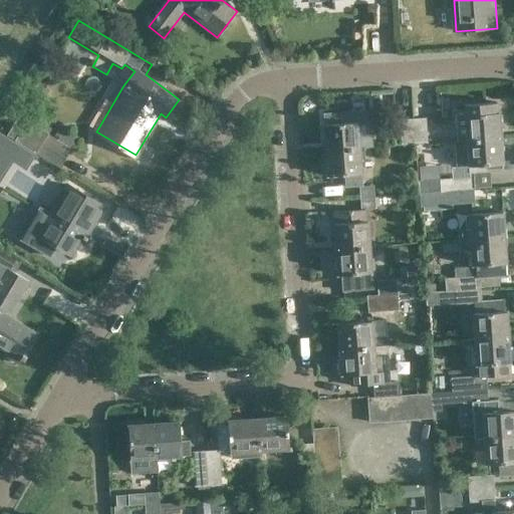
[(498,111),(497,101),(466,103),(467,113),(466,113),(466,115),(463,115),(464,130),(467,130),(468,139),(456,140),(456,142),(502,139),(501,126),(503,125),(503,114),(500,114),(500,111),(498,111)]
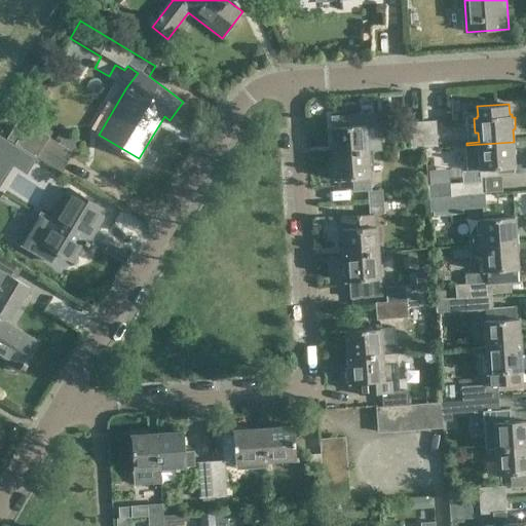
[(335,152),(369,150),(368,124),(357,124),(355,114),(333,115),(334,125),(333,125),(333,129),(330,130),(330,143),(334,142),(335,152)]
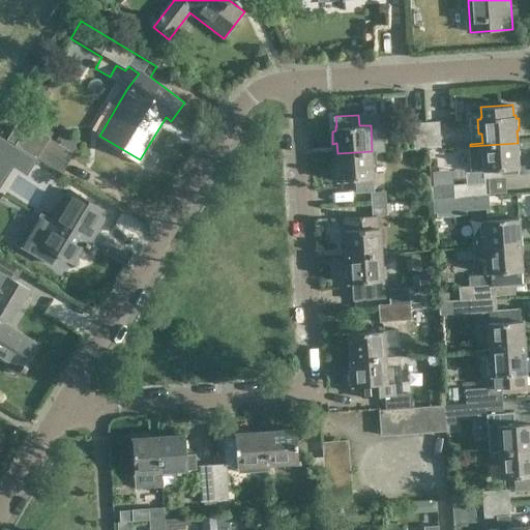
[(38,157),(52,136),(30,121),(29,122),(21,118),(17,124),(8,138),(38,157)]
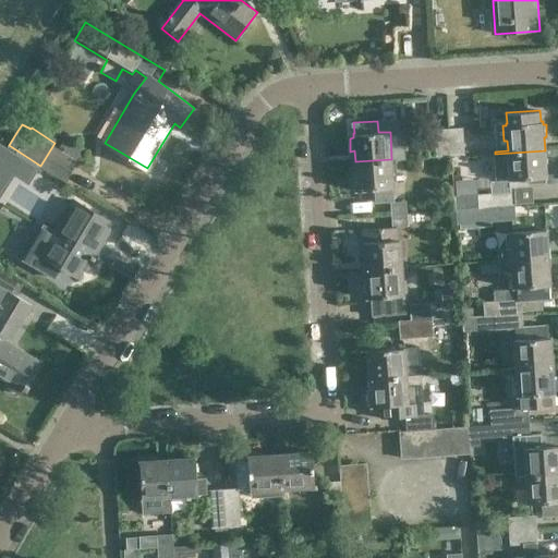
[(448,129),(450,156),(464,156),(462,128),(448,129)]
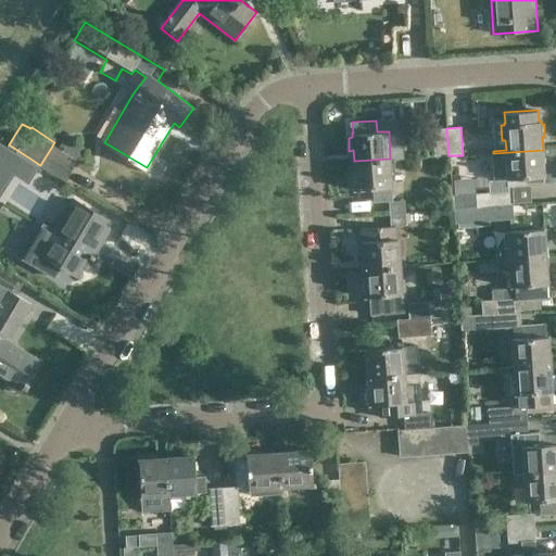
[(434,156),(449,155),(446,128),(432,129),(434,156)]
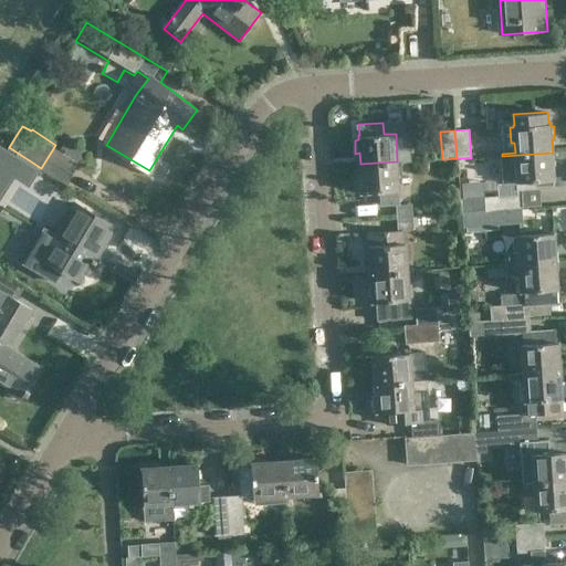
[(0,196),(24,158),(0,143),(0,196)]
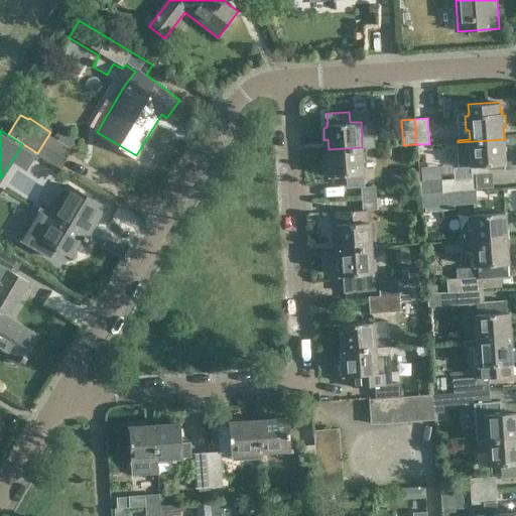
[(505,163),(504,139),(458,142),(460,166),(471,166),(471,172),(489,171),(489,164),(505,163)]
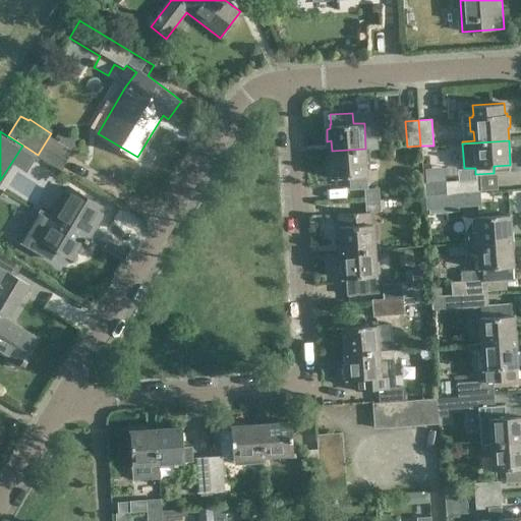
[(365,149),(332,151),(333,177),(350,176),(351,188),(367,187),(365,149)]
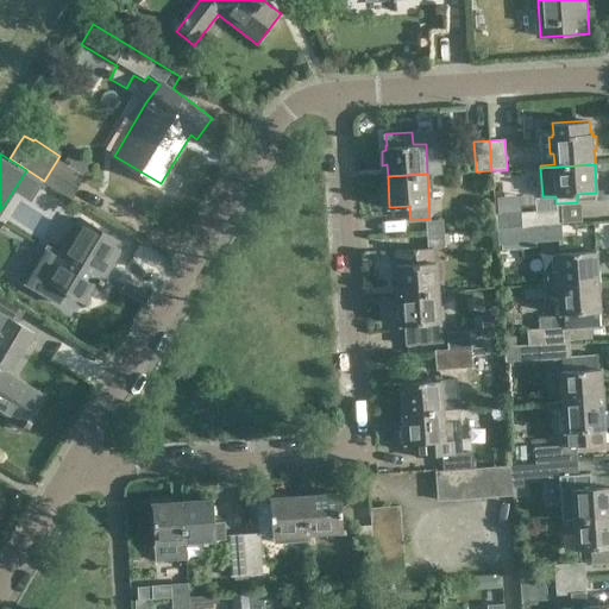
[(519,213),(519,228),(559,226),(558,209),(519,213)]
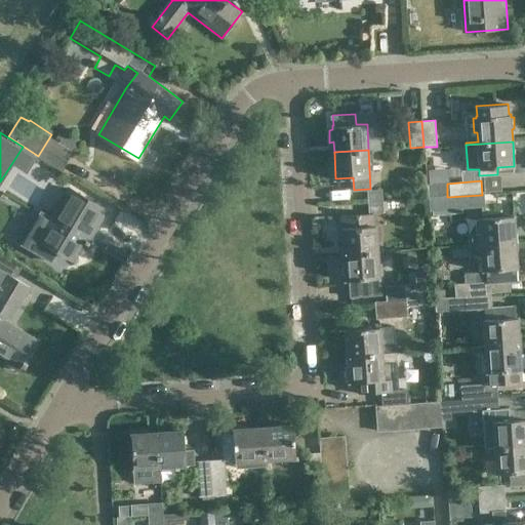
[(88,241),(107,210),(69,188),(52,214),(56,217),(42,241),(72,258),(83,241),(88,244),(90,242),(88,241)]
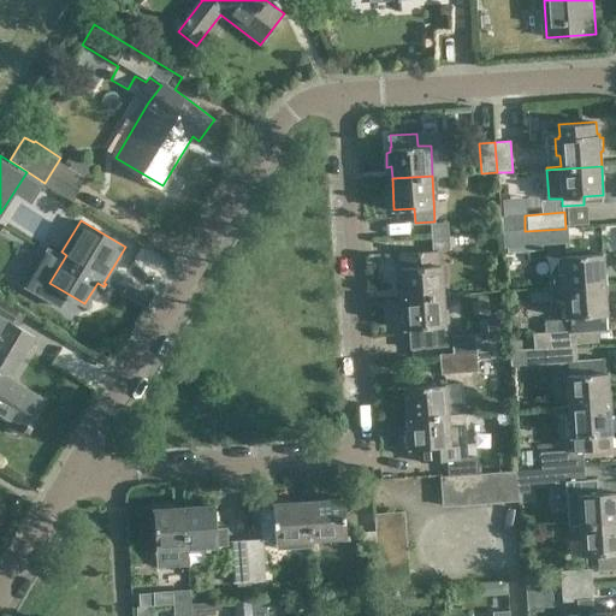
[(446,223),(431,224),(431,237),(432,237),(448,236),(446,223)]
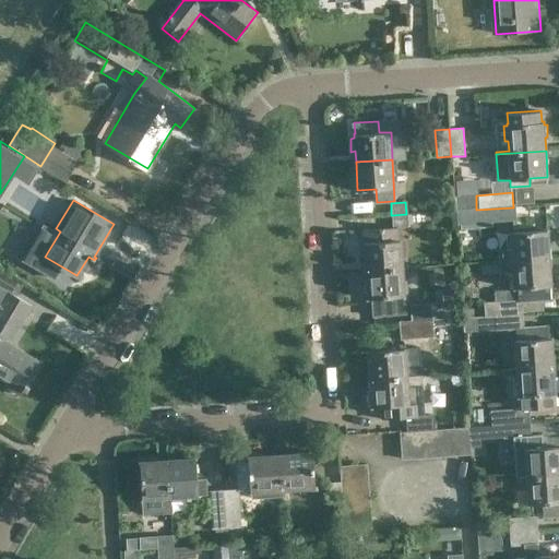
[(513,207),(476,210),(454,211),(456,226),(514,222),(513,207)]
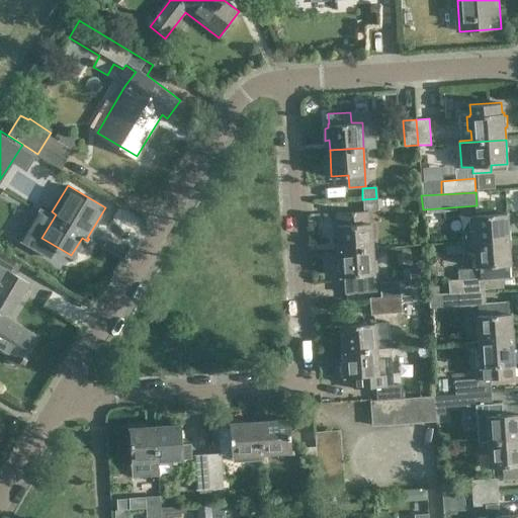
[(376,198),(363,199),(363,209),(376,208),(376,198)]
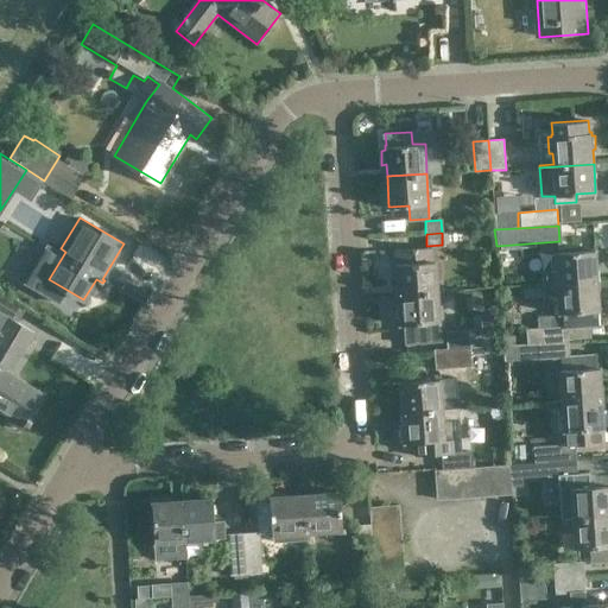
[(398,296),(438,293),(436,261),(432,261),(431,248),(397,249),(398,264),(397,264),(398,296)]
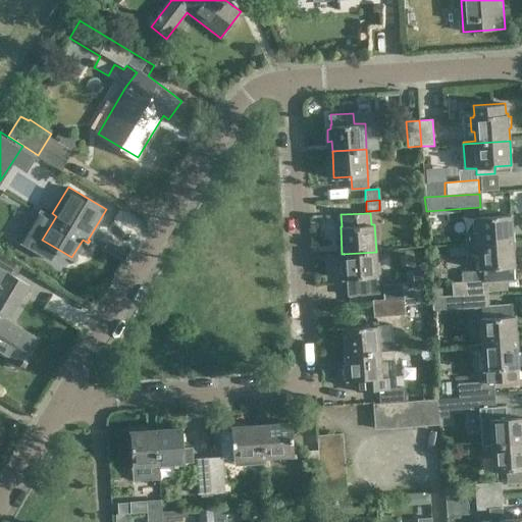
[(467,245),(514,242),(512,214),(477,217),(477,218),(474,218),(474,233),(466,233),(467,245)]
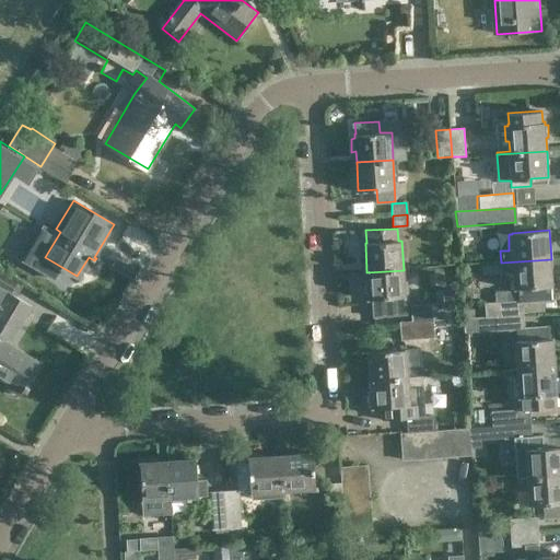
[(552,287),(551,259),(501,263),(502,273),(511,272),(512,289),(516,288),(516,291),(497,291),(498,302),(488,303),(489,316),(500,315),(500,316),(524,315),(524,303),(552,301),(551,287),(552,287)]
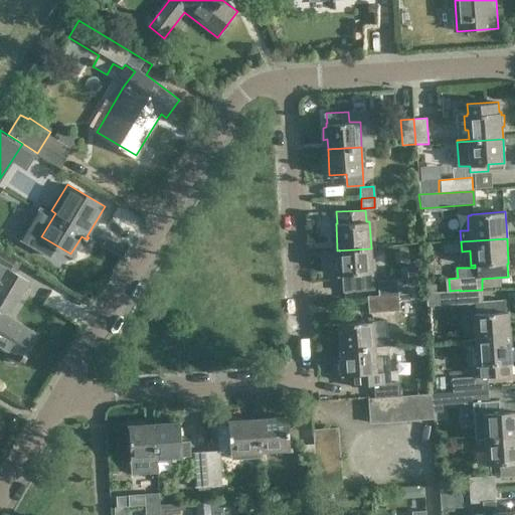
[(371,248),(337,250),(339,275),(340,287),(360,286),(359,274),(372,273),(371,248)]
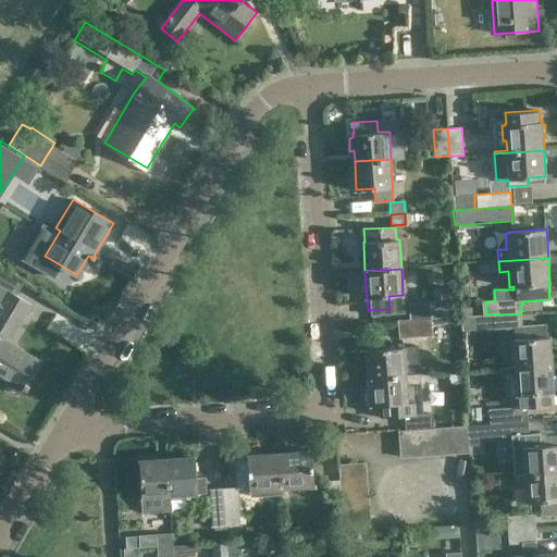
[(23,285),(0,271),(0,374),(8,380),(5,384),(21,394),(23,388),(27,391),(31,385),(29,385),(42,362),(16,347),(9,343),(16,329),(32,304),(16,296),(23,285)]
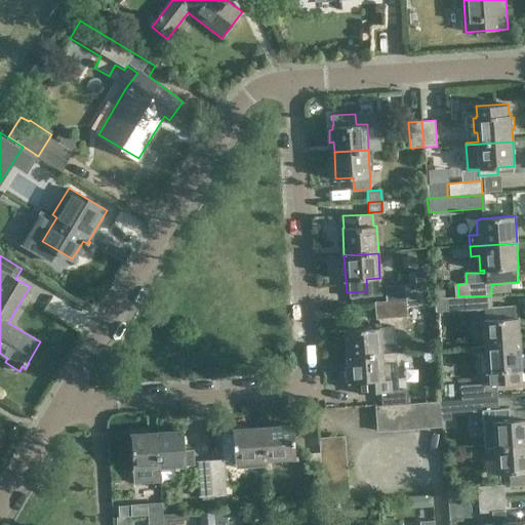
[(375,304),(406,301),(405,285),(374,287),(375,304)]
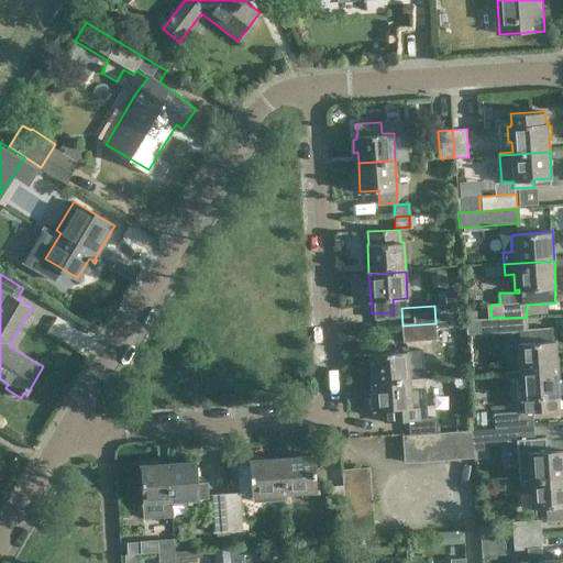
[(528,330),(527,317),(503,318),(503,330),(521,329),(522,343),(519,343),(521,372),(558,370),(555,341),(554,341),(553,328),(528,330)]
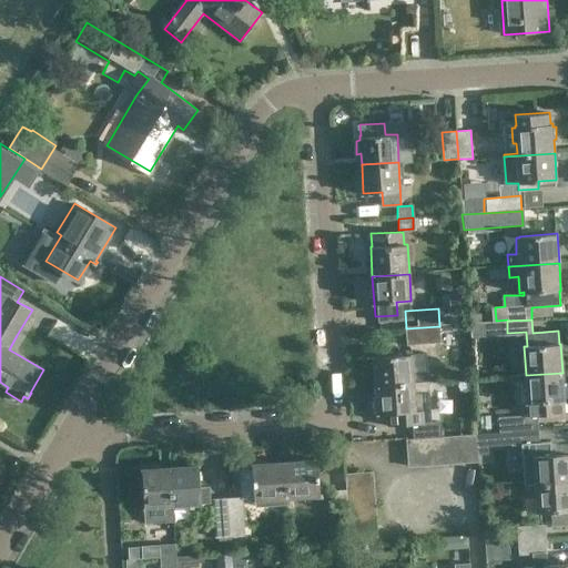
[(439,326),(406,328),(407,345),(440,344),(439,326)]
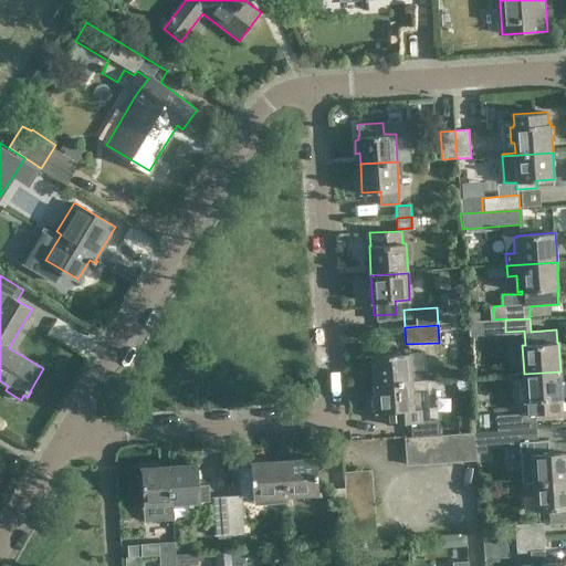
[(375,384),(412,381),(411,353),(374,355),(375,384)]
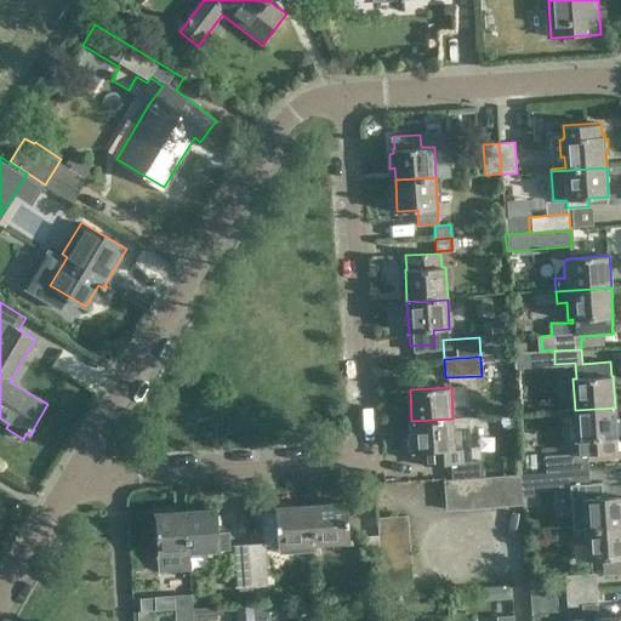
[(548,473),(591,469),(590,455),(617,453),(616,438),(617,438),(615,408),(575,410),(577,456),(547,459),(548,473)]
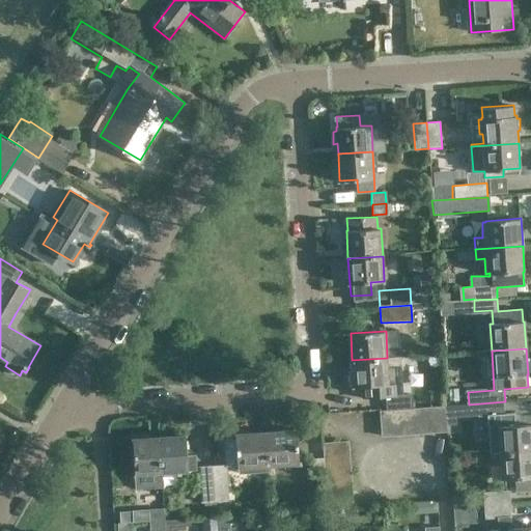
[(373,392),(373,385),(389,384),(388,369),(402,367),(401,357),(387,358),(352,360),(354,386),(355,393),(358,396),(370,396),(373,392)]
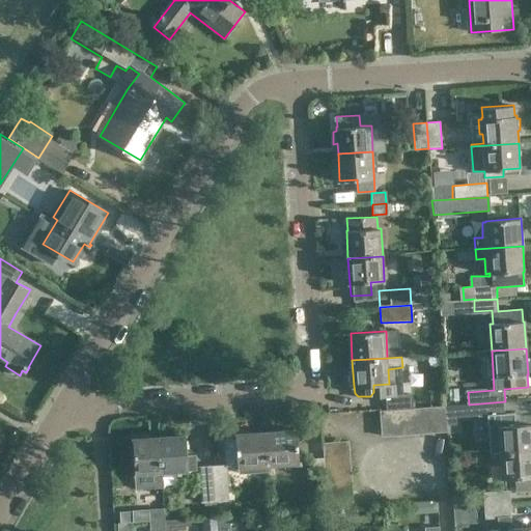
[(386,397),(387,410),(413,408),(413,395),(386,397)]
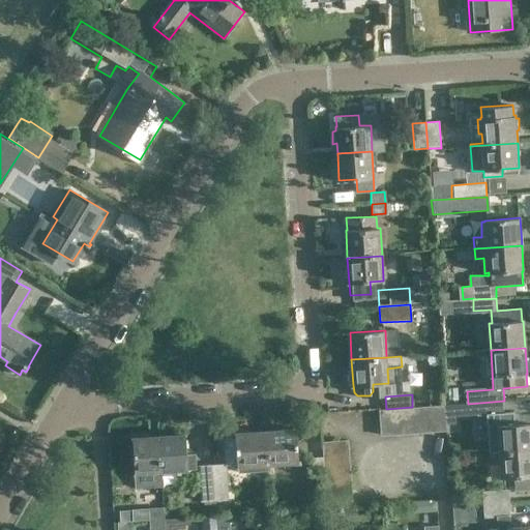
[(468,404),(461,404),(461,416),(478,414),(479,417),(505,416),(504,401),(468,404)]
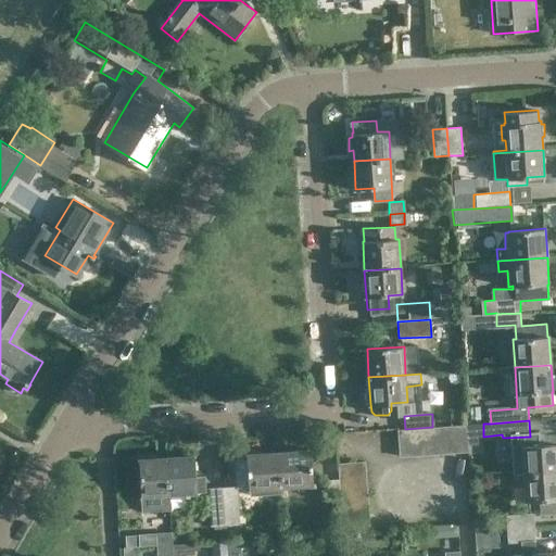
[(453,427),(454,453),(468,452),(466,426),(453,427)]
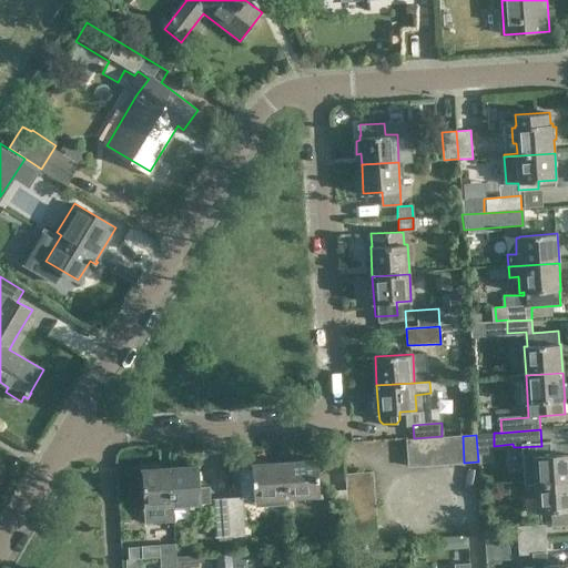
[(450,464),(464,463),(463,436),(448,437),(450,464)]
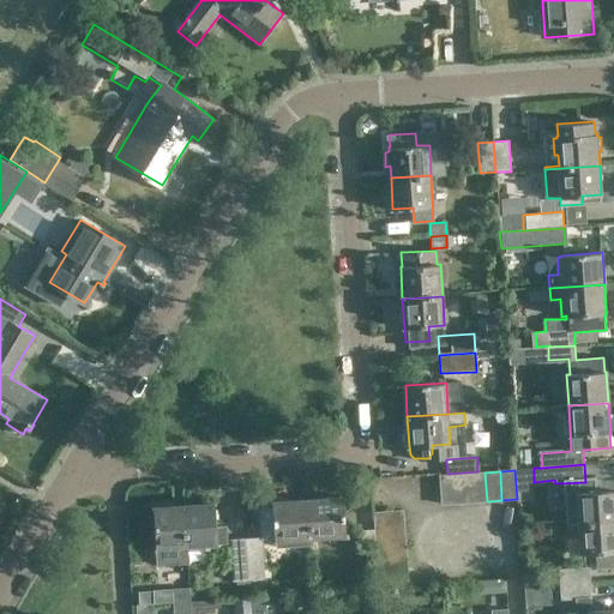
[(457,503),(471,501),(470,473),(455,474),(457,503)]
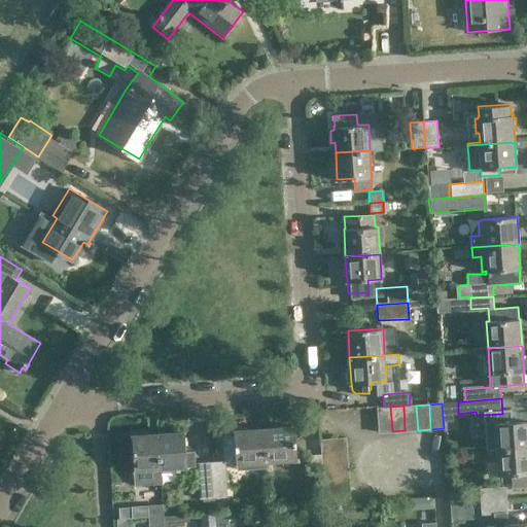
[(405,430),(418,430),(416,406),(403,406),(405,430)]
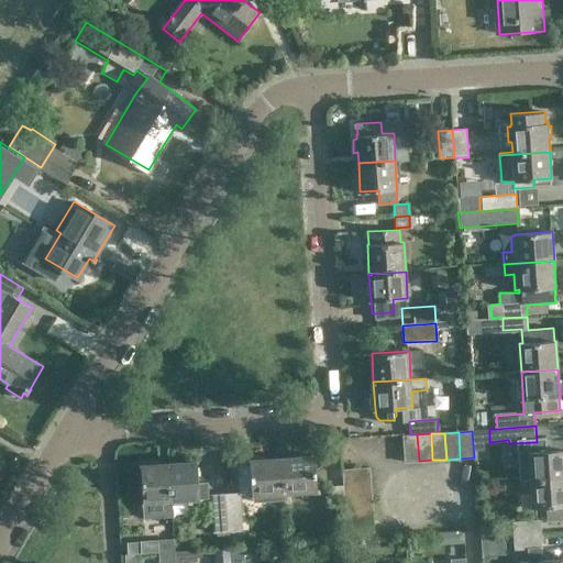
[(405,462),(419,461),(417,434),(404,435),(405,462)]
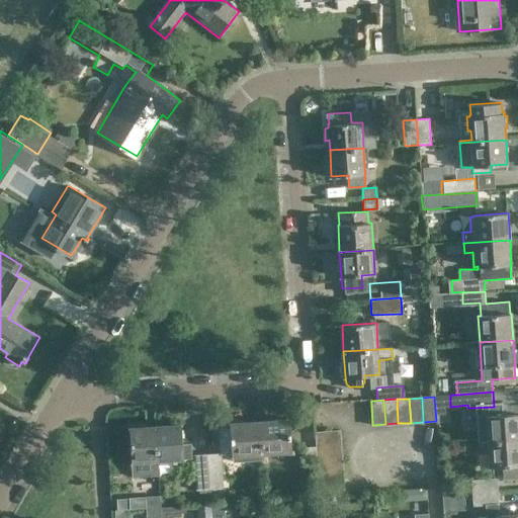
[(490,442),(517,439),(517,414),(488,416),(490,442)]
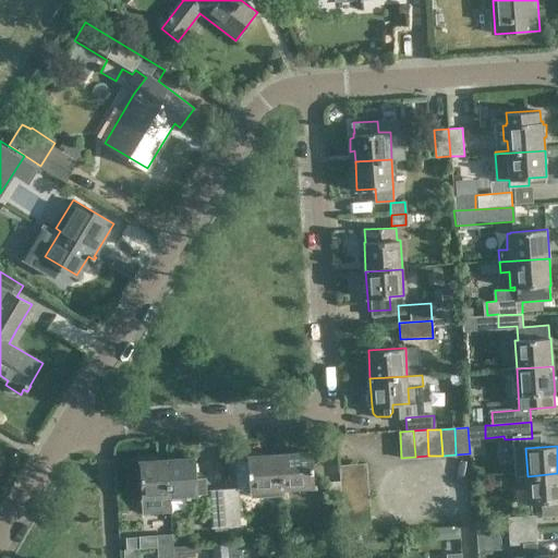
[(280,455),(282,489),(315,487),(313,453),(280,455)]
